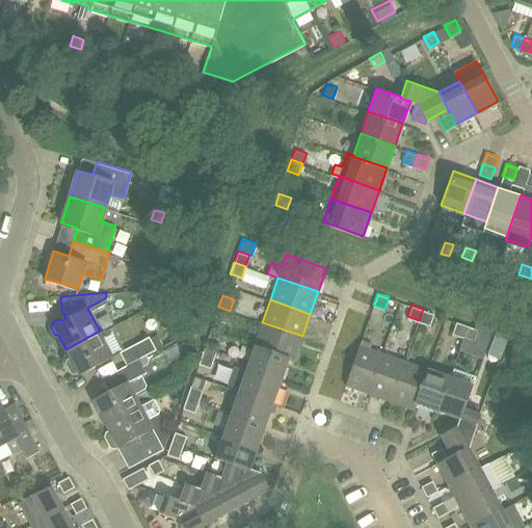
[(218,307),(214,318),(225,322),(230,311),(218,307)]
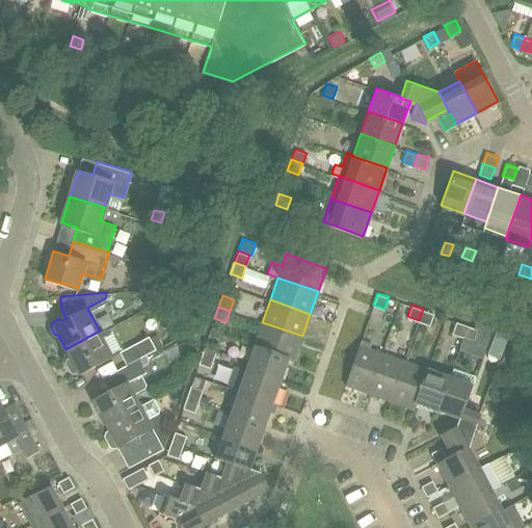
[(423,309),(419,320),(429,324),(433,313),(423,309)]
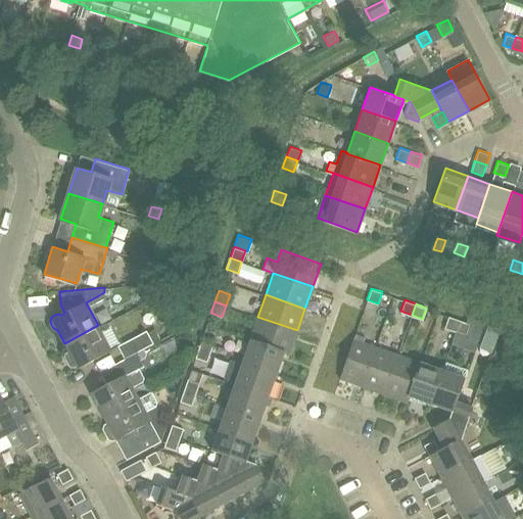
[(450,316),(446,327),(456,330),(460,319),(450,316)]
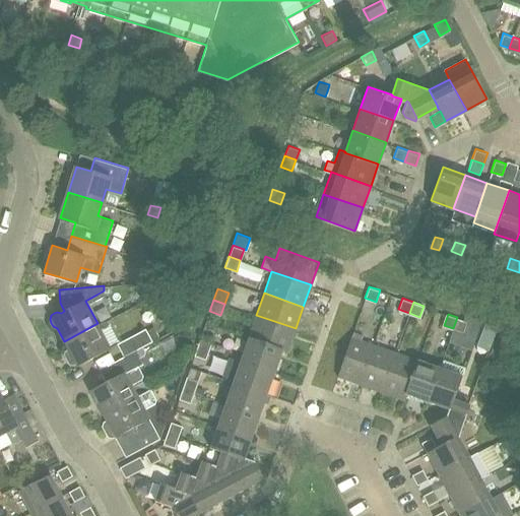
[(453,328),(449,340),(471,347),(481,319),(466,314),(464,320),(467,321),(463,332),(453,328)]
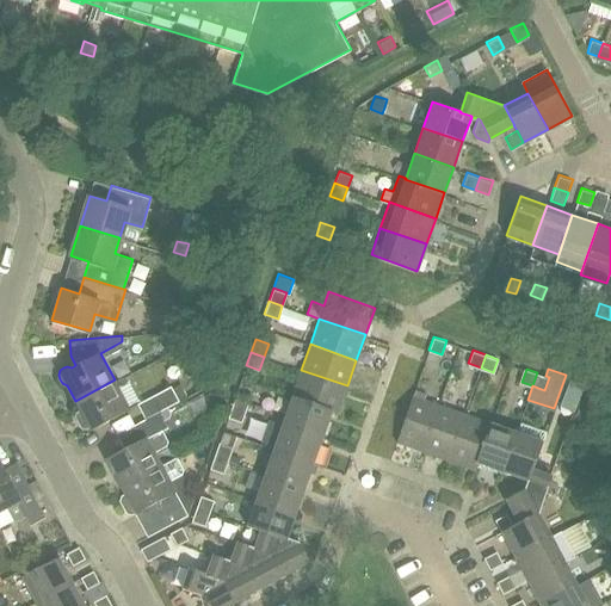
[(338,412),(347,385),(301,370),(292,395),(332,409),(331,409),(338,412)]
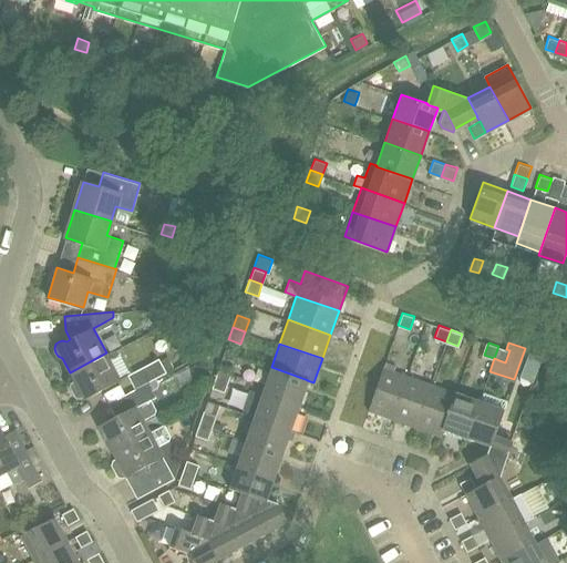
[(498,346),(494,358),(505,362),(509,350),(506,349),(498,346)]
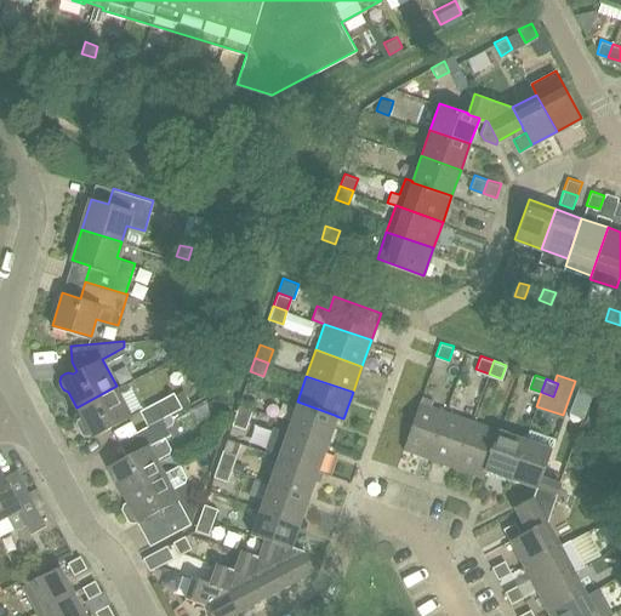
[(87,434),(90,432),(92,435),(131,414),(117,386),(77,408),(81,415),(78,417),(77,422),(83,432),(87,434)]
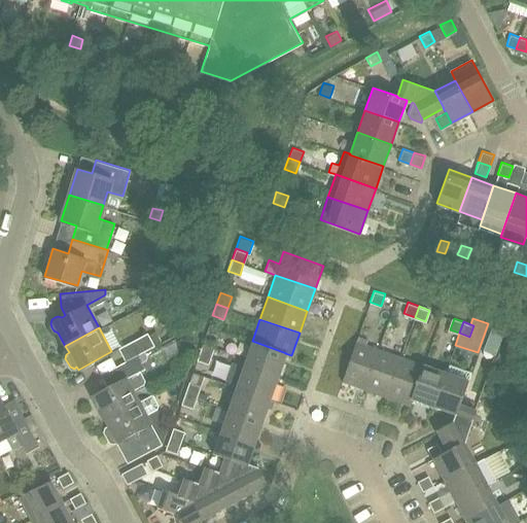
[(155,329),(148,333),(154,345),(161,341),(155,329)]
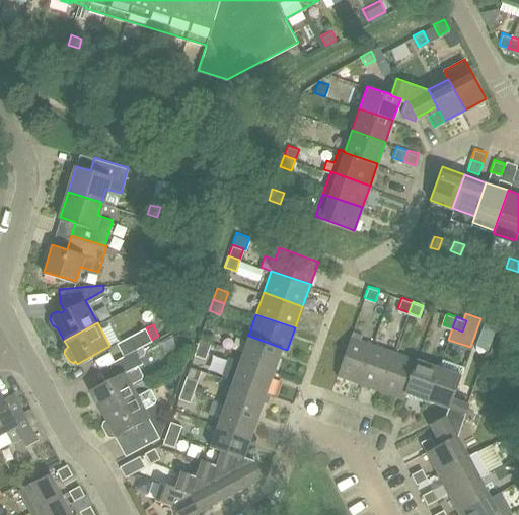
[(117,342),(124,355),(142,345),(152,340),(146,327),(145,326),(117,342)]
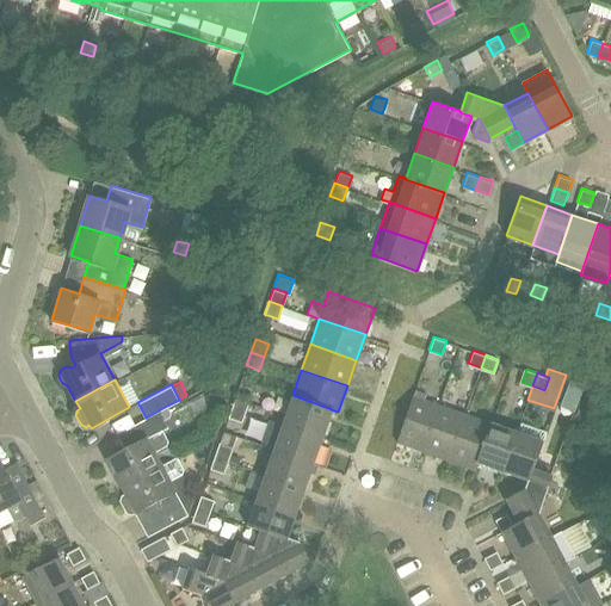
[(238,390),(233,403),(246,408),(251,395),(238,390)]
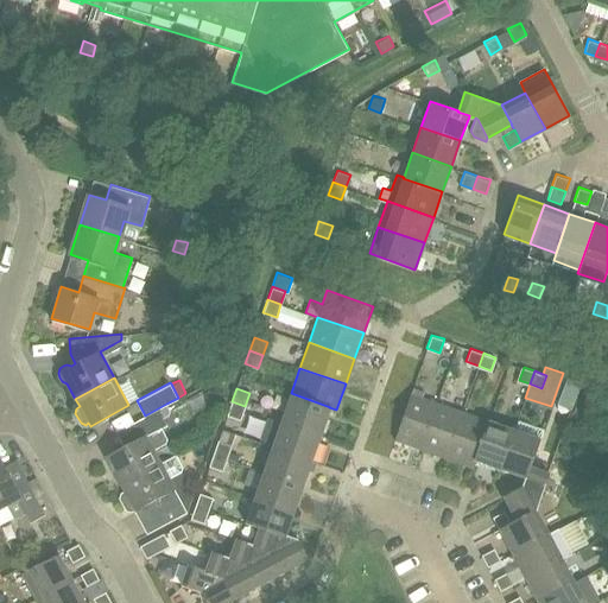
[(447,456),(463,411),(450,406),(454,394),(442,391),(437,401),(422,448),(447,456)]
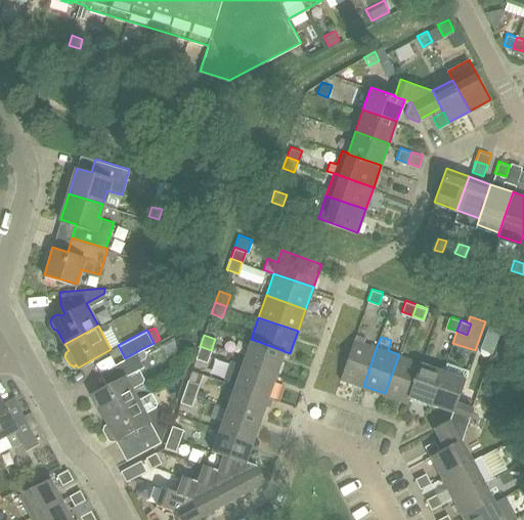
[(363,386),(377,346),(354,338),(340,378),(363,386)]
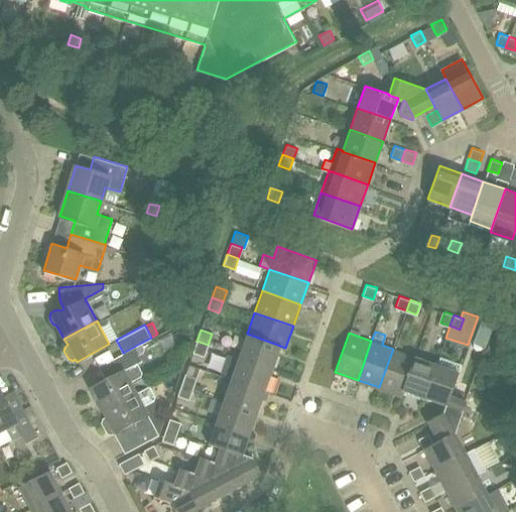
[(272,367),(279,346),(280,346),(247,334),(239,356),(272,367)]
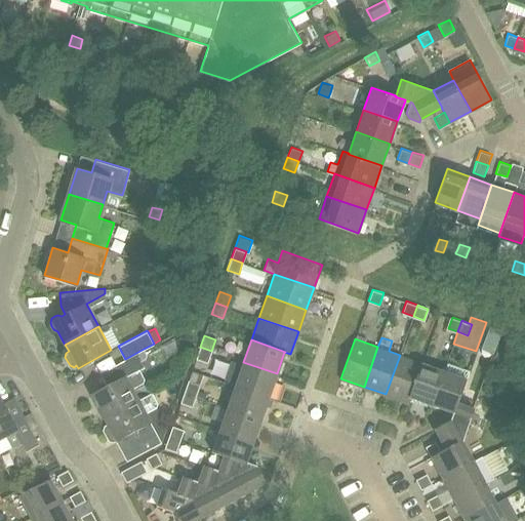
[(211,351),(200,347),(196,358),(207,362),(211,351)]
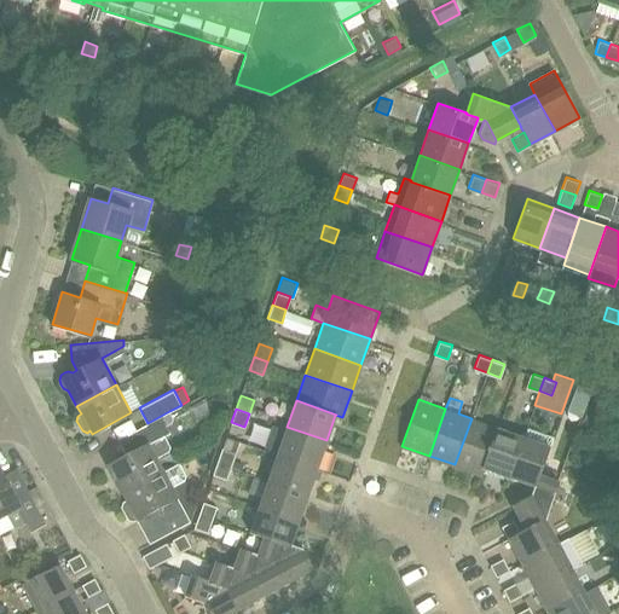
[(122,491),(162,469),(156,457),(168,450),(169,445),(163,434),(169,430),(166,424),(172,421),(173,417),(169,411),(148,423),(132,432),(140,446),(108,464),(122,491)]
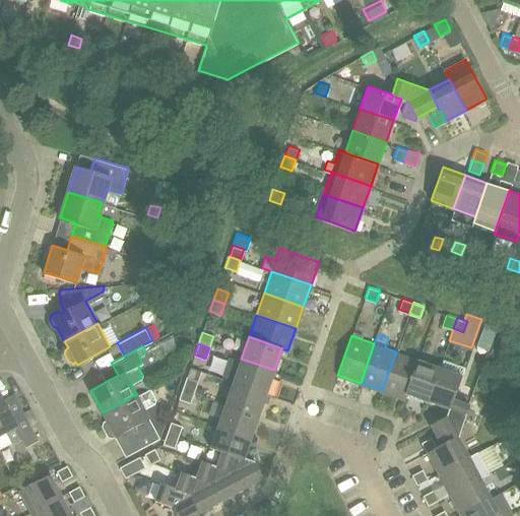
[(406,393),(417,359),(396,351),(382,390),(404,398),(406,393)]
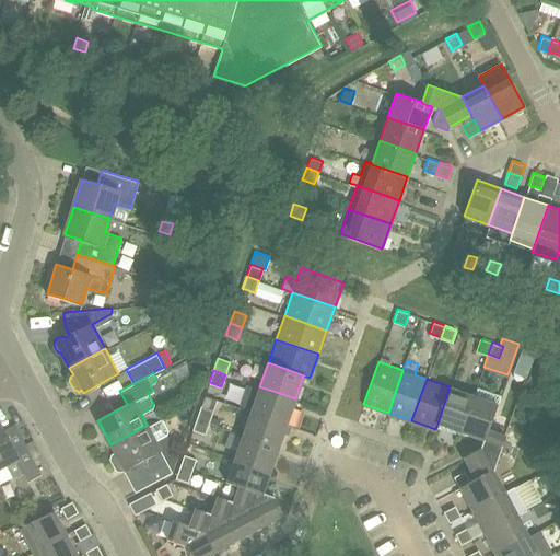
[(474,395),(461,431),(483,439),(485,439),(488,429),(497,404),(501,393),(477,384),(474,395)]
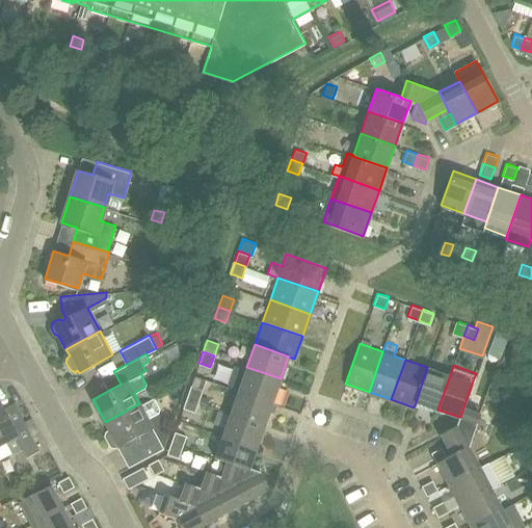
[(273,401),(281,378),(246,367),(239,389),(273,401)]
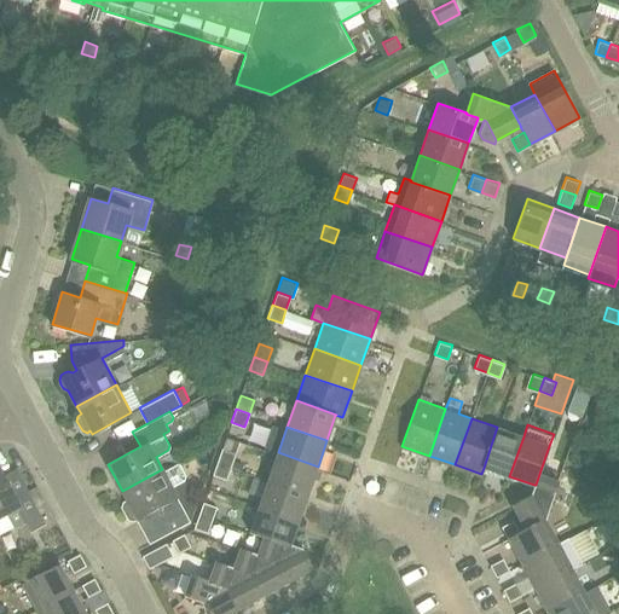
[(509,476),(524,436),(497,427),(484,468),(509,476)]
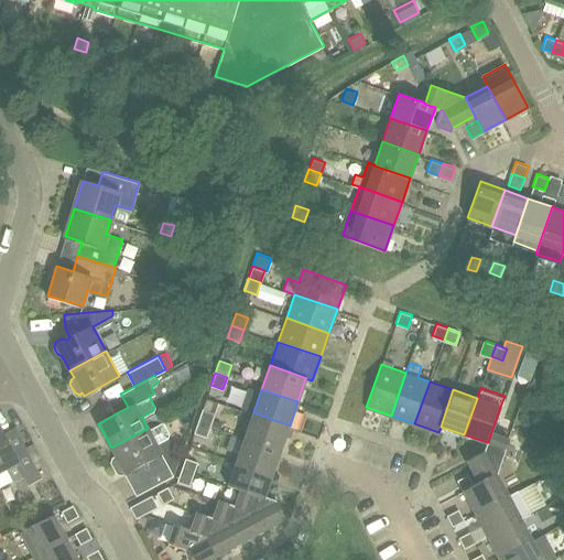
[(206,396),(202,408),(215,412),(218,400),(206,396)]
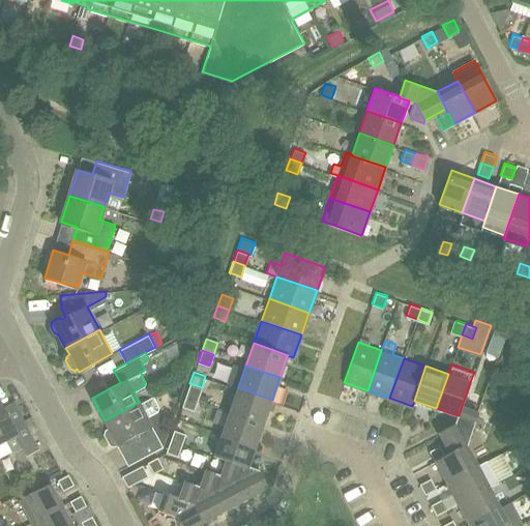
[(189,383),(186,395),(198,399),(202,387),(189,383)]
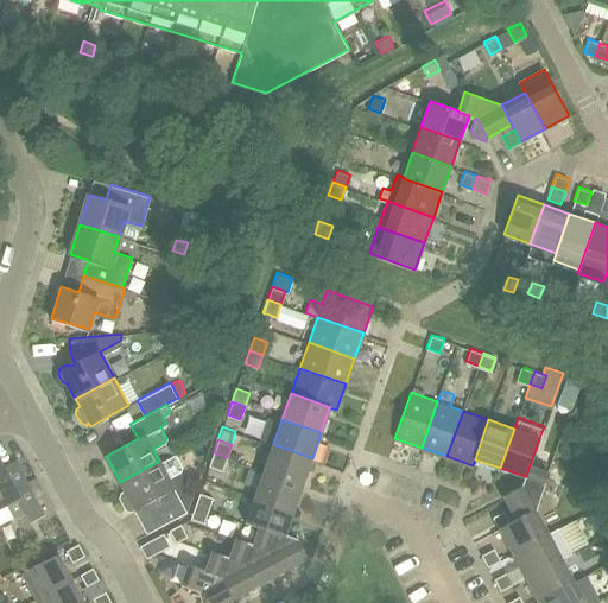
[(303,483),(312,458),(273,444),(264,470),(303,483)]
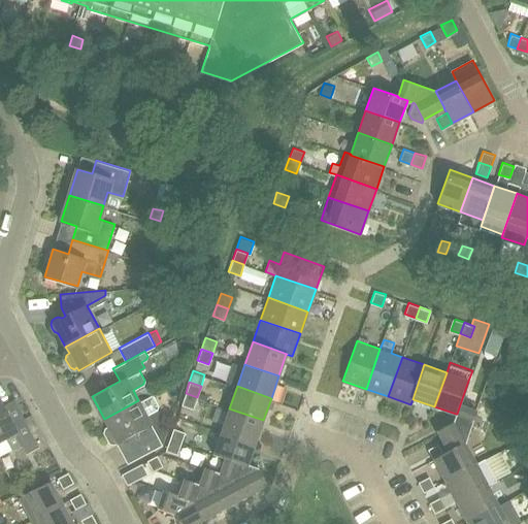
[(129,435),(139,456),(162,444),(145,414),(156,408),(156,400),(153,393),(138,400),(104,419),(108,426),(105,427),(104,431),(109,441),(113,443),(117,441),(117,443),(129,435)]
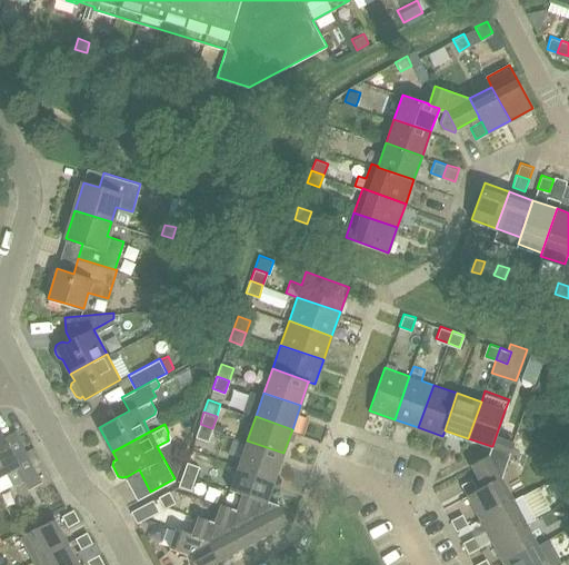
[(200,424),(196,436),(208,440),(212,428),(200,424)]
